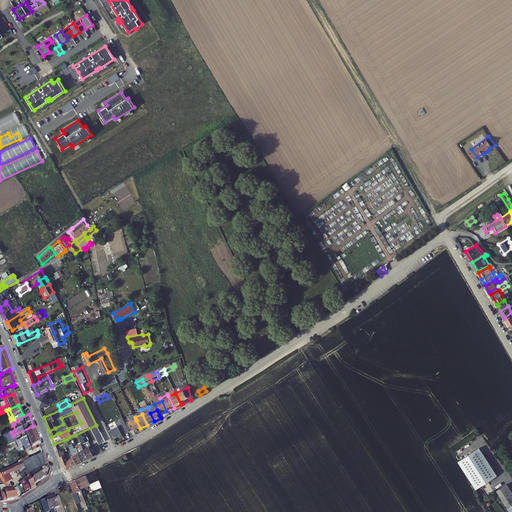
[(140,428),(136,420),(135,417),(134,416),(128,419),(129,423),(125,425),(130,434),(140,428)]
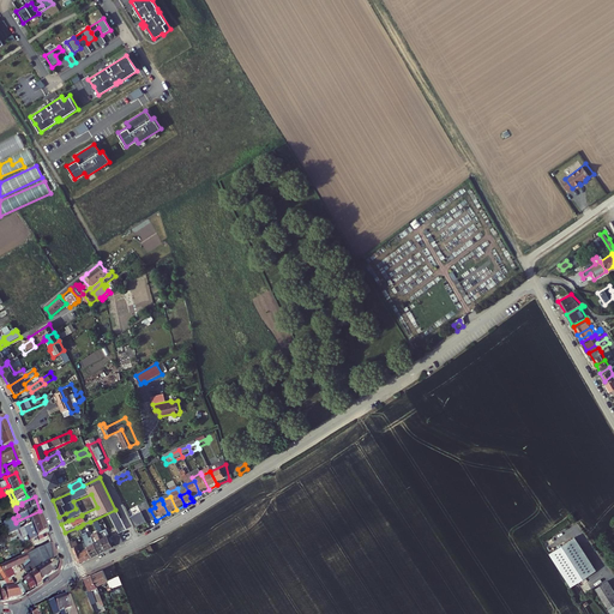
[(31,524),(43,518),(40,511),(16,522),(18,527),(20,525),(24,527),(25,527),(31,524)]
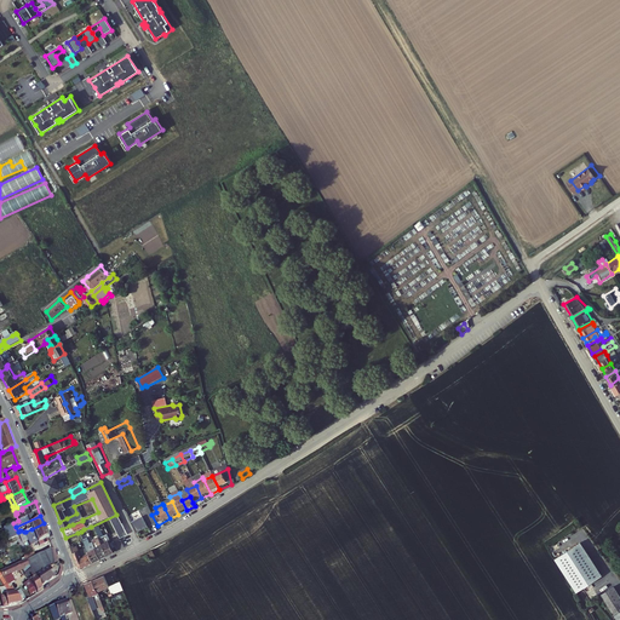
[(69,526),(67,518),(59,522),(62,529),(69,526)]
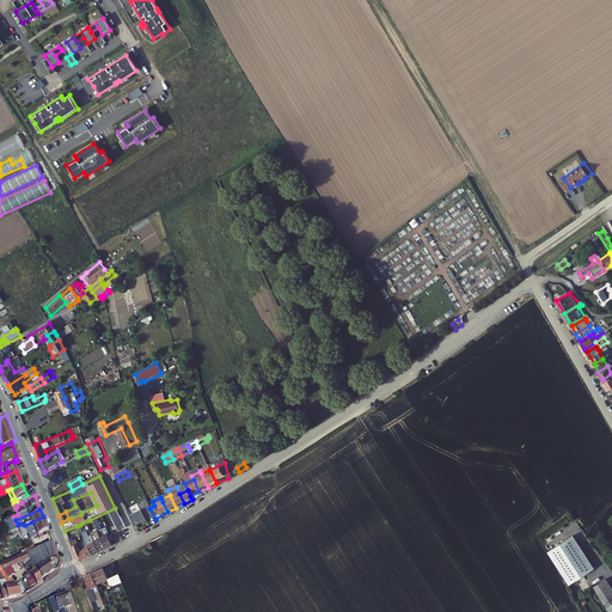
[(32,526),(44,521),(43,516),(31,522),(32,526)]
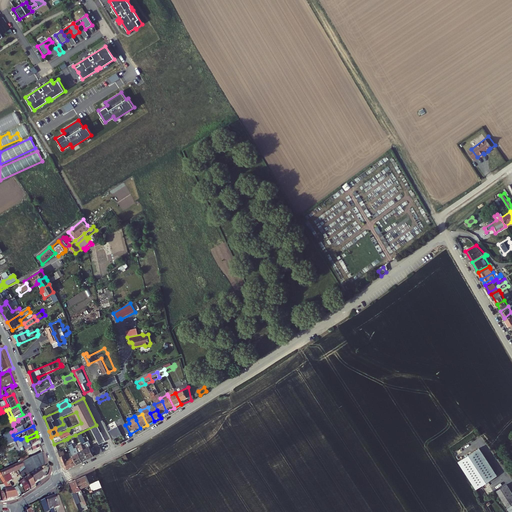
[(16,441),(15,439),(13,435),(13,436),(3,441),(6,446),(16,441)]
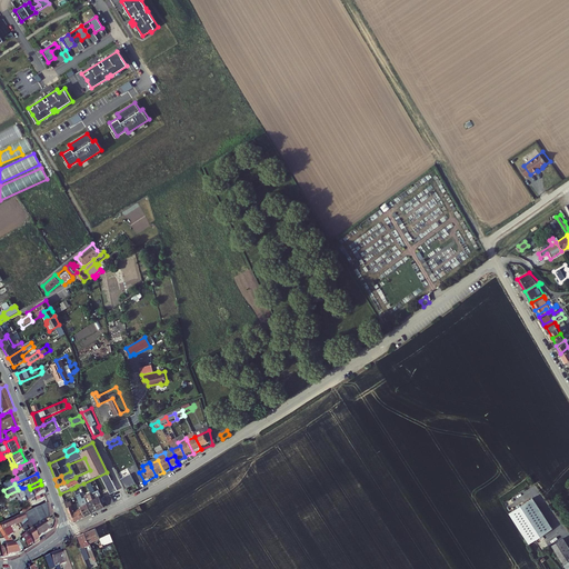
[(26,498),(42,489),(41,485),(30,489),(23,492),(26,498)]
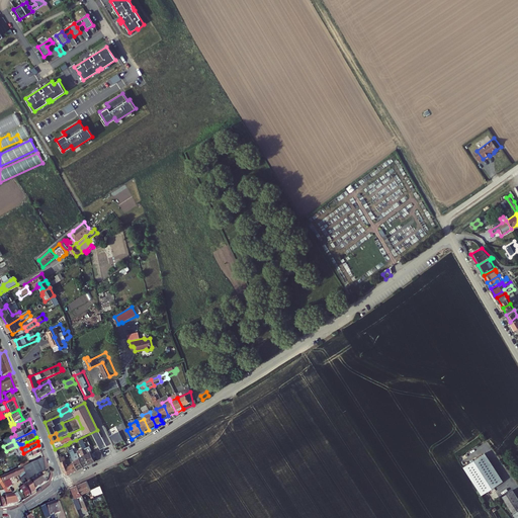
[(88,465),(94,463),(89,454),(90,453),(88,448),(85,450),(80,441),(78,443),(81,450),(88,465)]
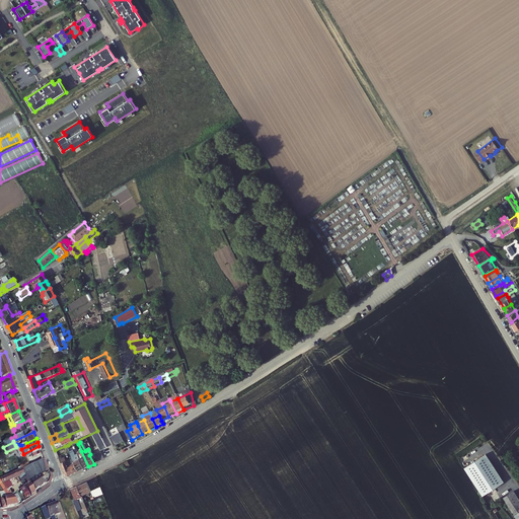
[(74,464),(77,471),(83,469),(78,460),(76,461),(68,445),(65,446),(67,449),(74,464)]
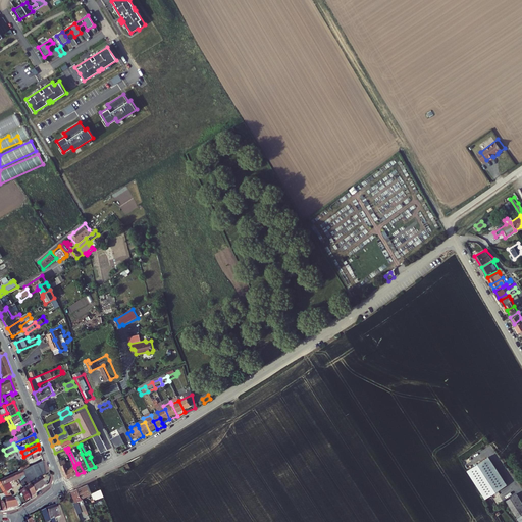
[(40,451),(39,449),(23,457),(23,458),(24,457),(24,458),(40,451)]
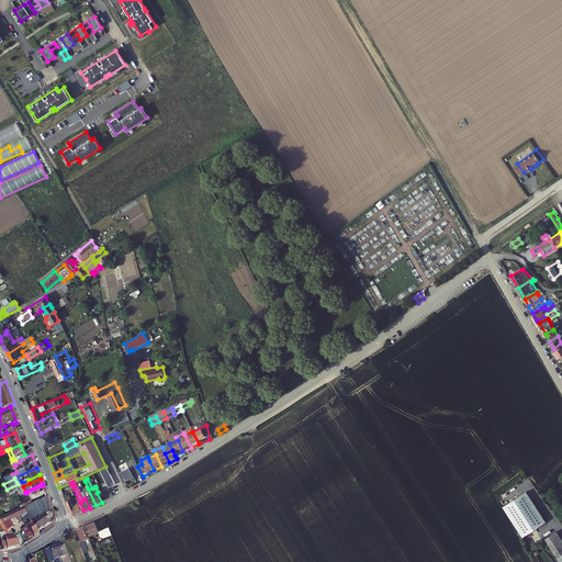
[(9,494),(20,489),(18,484),(7,490),(9,494)]
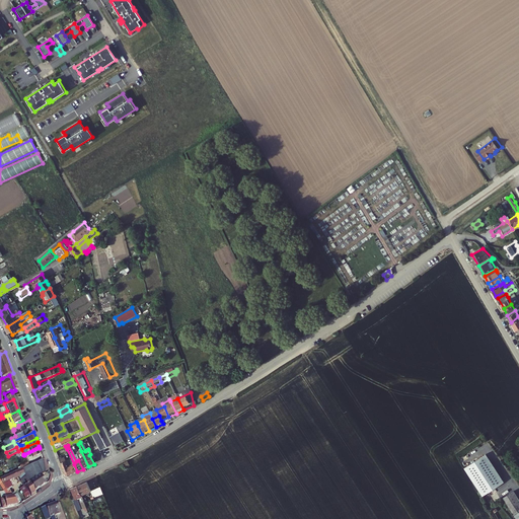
[(40,448),(24,455),(24,454),(23,455),(26,461),(32,458),(41,455),(42,454),(40,448)]
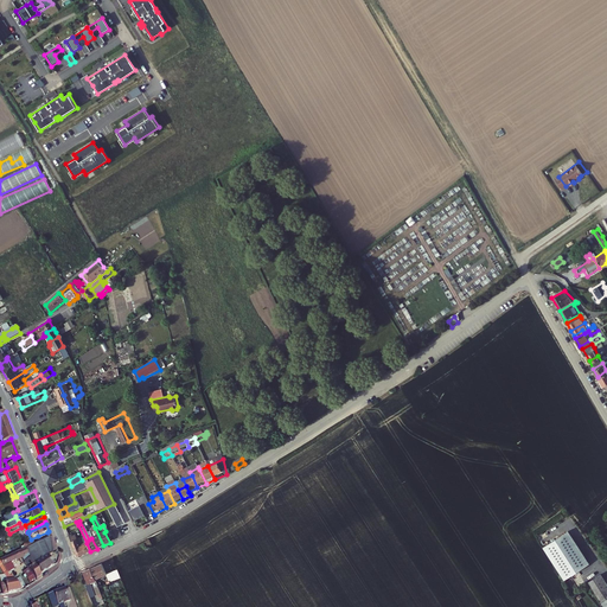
[(97,549),(103,545),(95,528),(93,529),(88,531),(91,538),(97,549)]
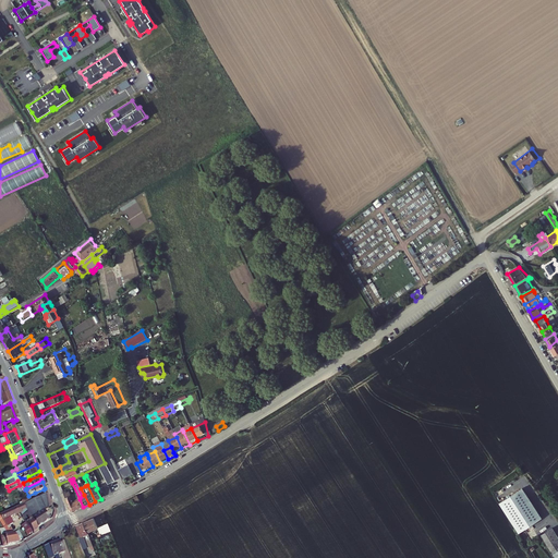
[(117,492),(113,485),(100,492),(104,498),(117,492)]
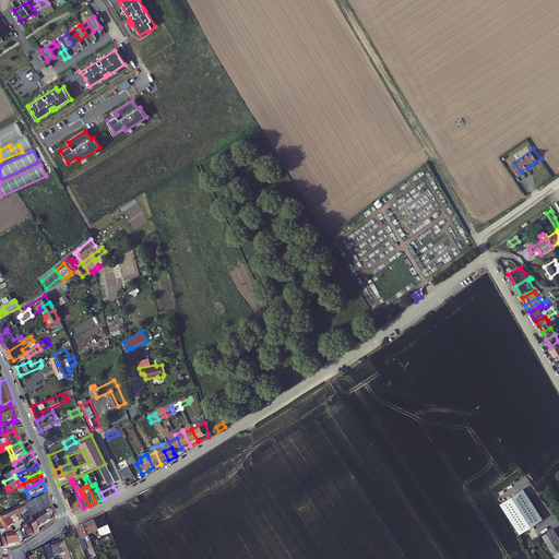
[(527,492),(502,509),(522,538),(534,530),(539,526),(544,524),(535,510),(536,510),(540,516),(545,513),(536,499),(532,501),(527,492)]
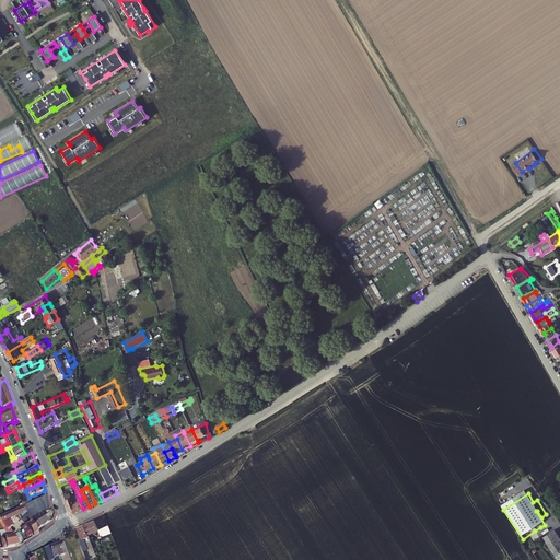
[(83,509),(80,501),(72,504),(69,496),(66,496),(65,494),(62,496),(69,514),(72,514),(83,509)]
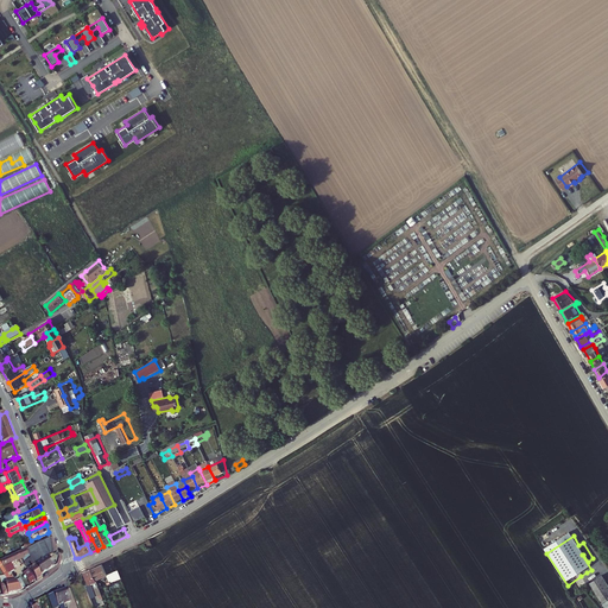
[(52,555),(50,539),(29,549),(38,571),(52,565),(49,556),(52,555)]
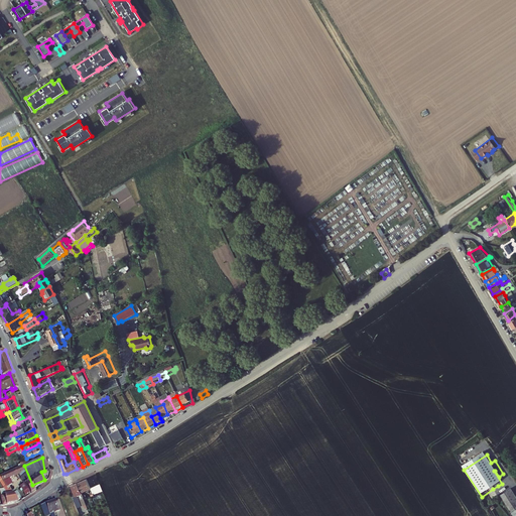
[(32,485),(24,466),(0,477),(0,483),(3,488),(9,487),(12,485),(9,479),(13,477),(15,478),(19,476),(23,485),(20,487),(25,496),(30,494),(31,494),(35,492),(32,485)]
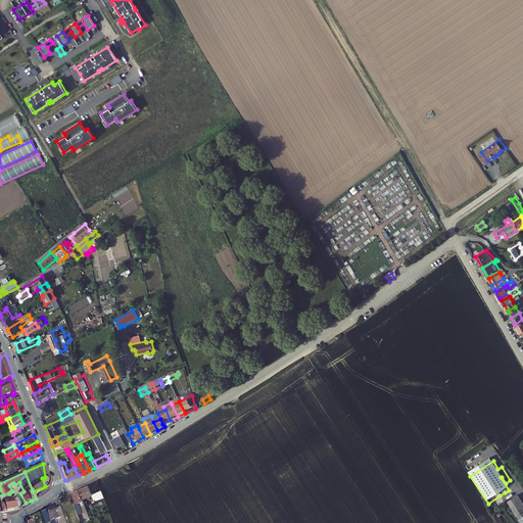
[(89,495),(85,486),(76,490),(80,501),(89,496),(89,495)]
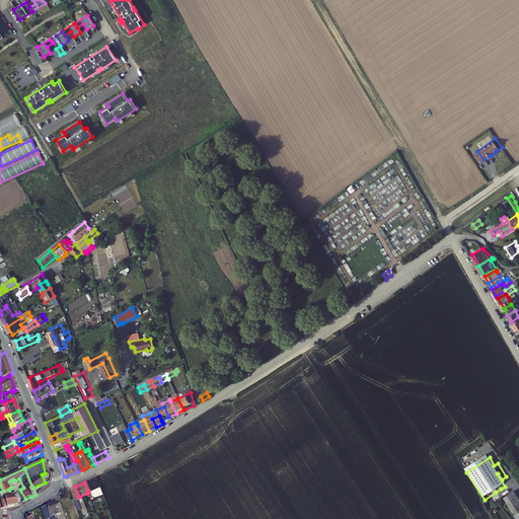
[(75,487),(68,489),(73,500),(74,499),(76,498),(77,500),(80,509),(84,508),(79,497),(75,487)]
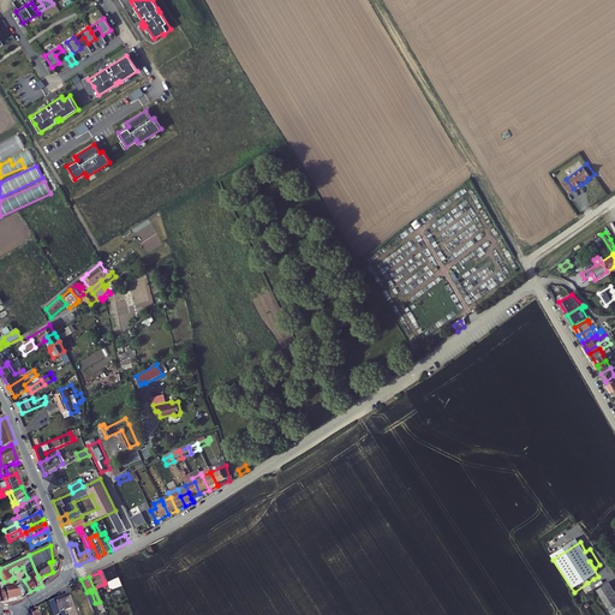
[(592,591),(598,587),(593,579),(587,583),(592,591)]
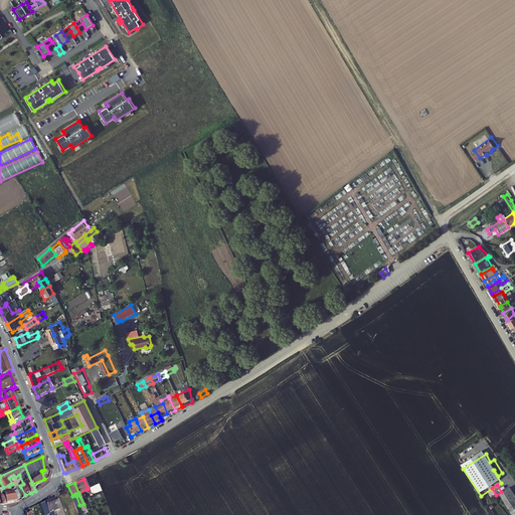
[(0,488),(0,491),(3,504),(11,504),(16,503),(16,499),(9,486),(3,487),(0,488)]
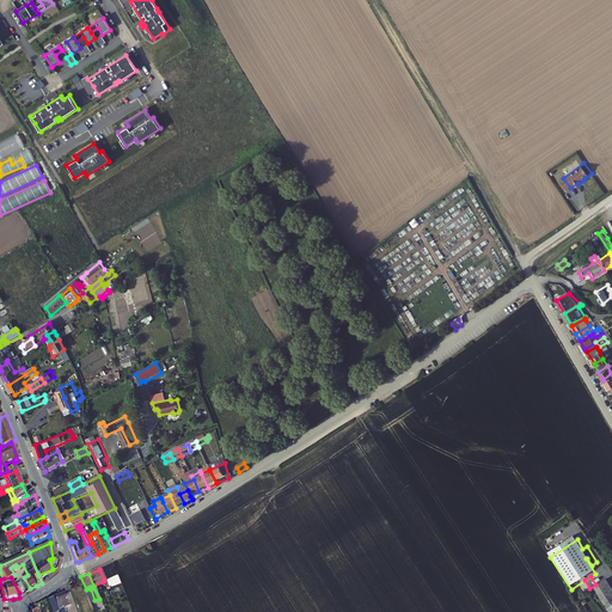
[(607,611),(611,611),(611,592),(606,582),(593,591),(607,611)]
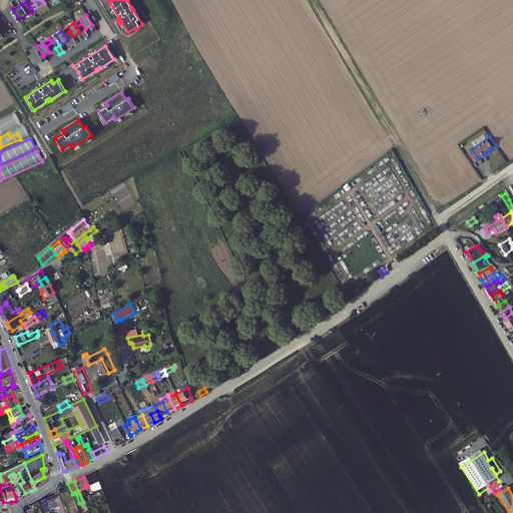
[(70,497),(77,512),(78,512),(81,512),(74,495),(70,497)]
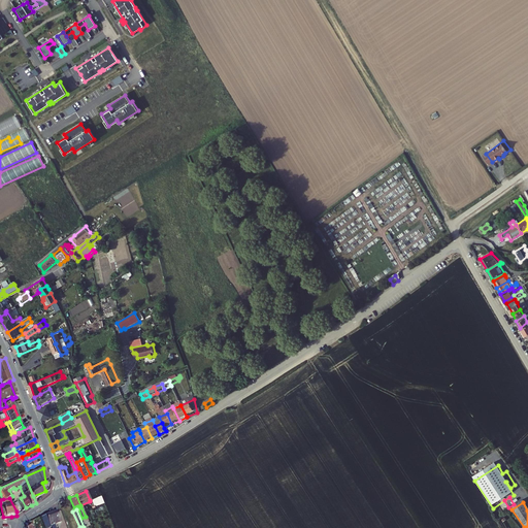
[(60,522),(56,512),(44,516),(48,527),(53,527),(53,525),(59,523),(60,522)]
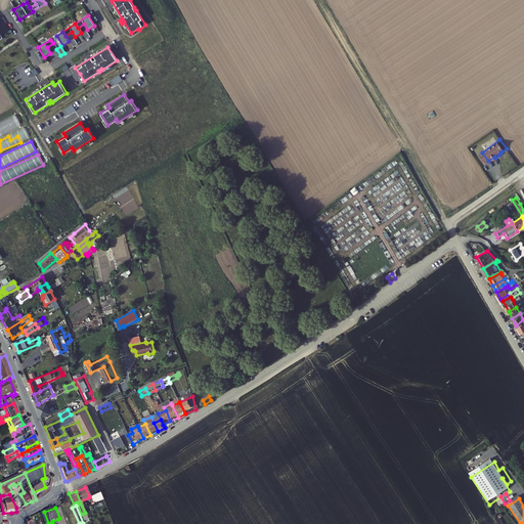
[(47,523),(48,523),(44,512),(39,514),(43,523),(47,523)]
